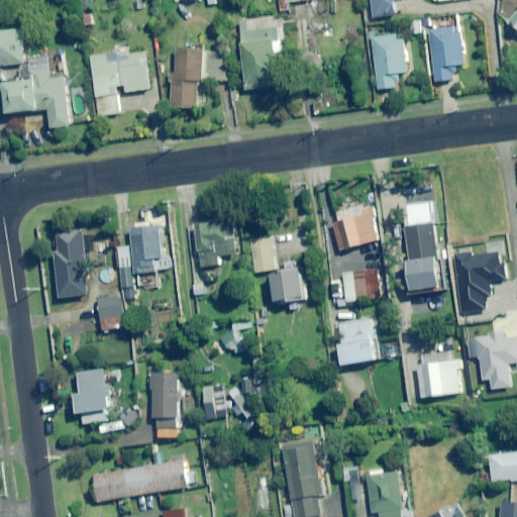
[(279,0),(280,11),(290,11),(289,2),(314,0),(313,0),(279,0)]
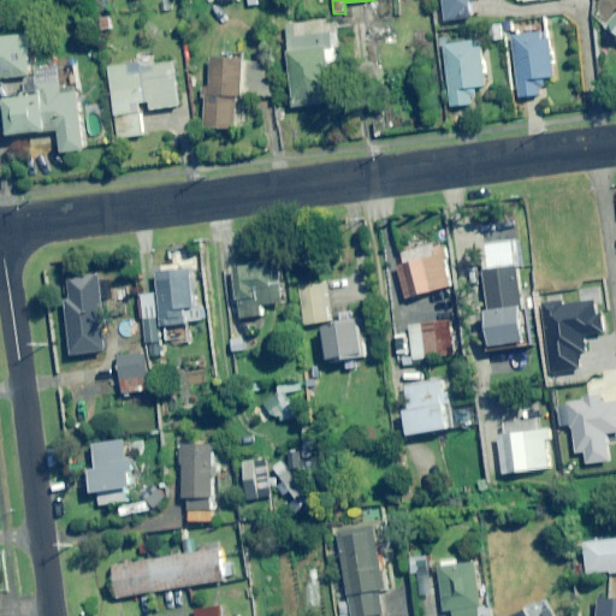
[(478,0),(442,0),(444,22),(472,19),(469,1),(478,0)]
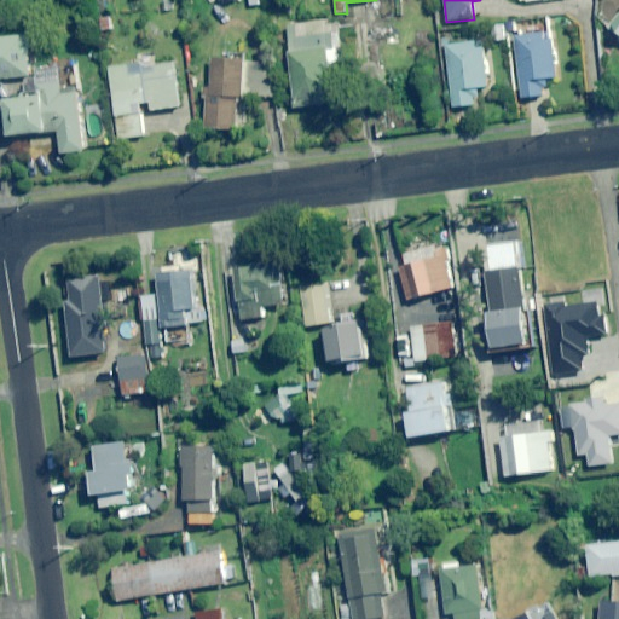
[(340,48),(337,21),(289,27),(298,108),(337,104),(334,63),(341,63),(340,48)]
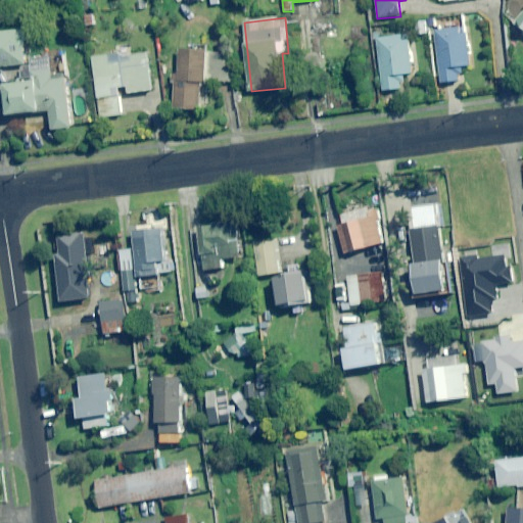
[(461,82),(461,75),(464,75),(463,66),(474,64),(469,26),(448,29),(434,31),(441,85),(461,82)]
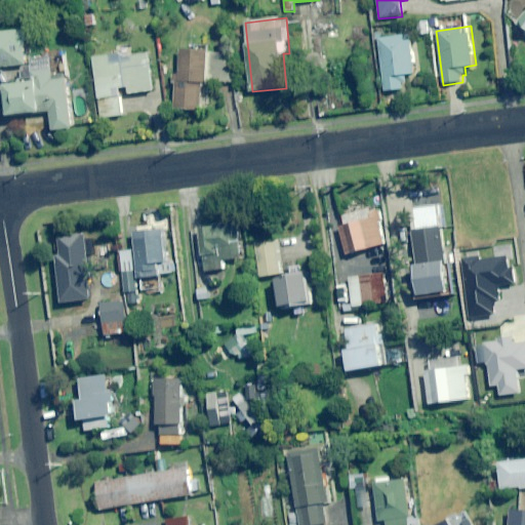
[(0,68),(27,65),(23,30),(0,33),(0,68)]
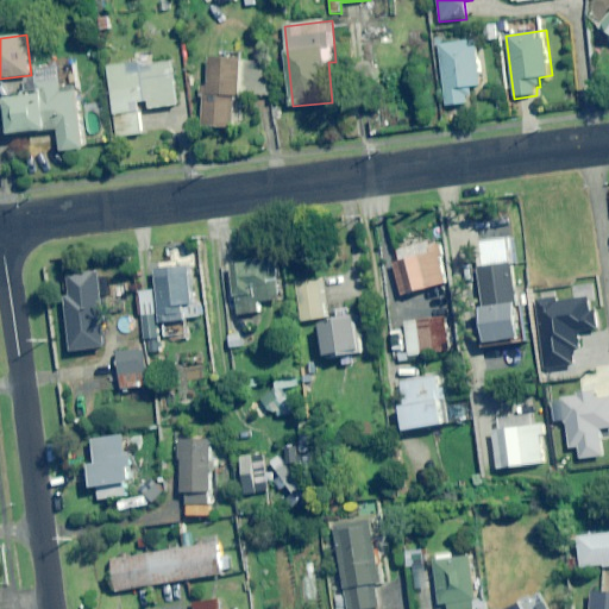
[(482,86),(475,37),(453,39),(453,44),(438,45),(446,107),(468,104),(465,88),(482,86)]
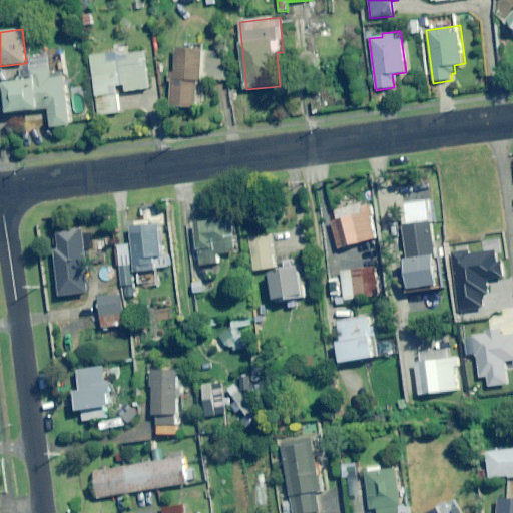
[(227,50),(177,49),(177,73),(172,73),(172,107),(199,107),(199,81),(227,82),(227,50)]
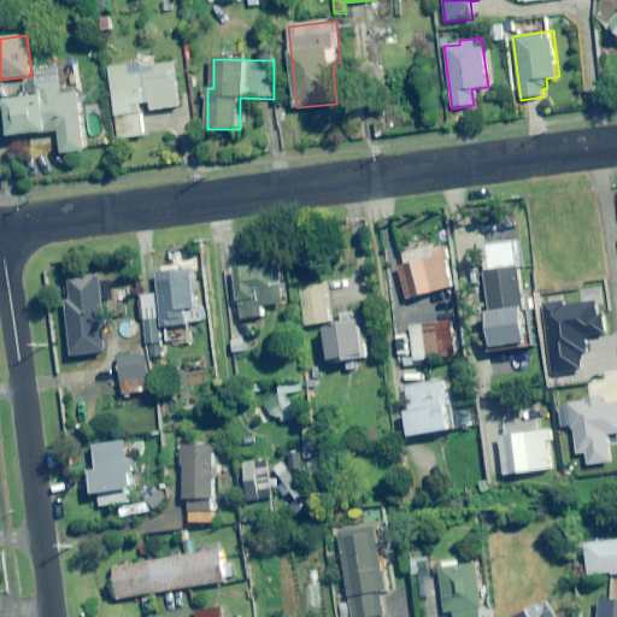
[(181,107),(176,62),(111,69),(119,139),(145,136),(140,104),(152,103),(153,111),(181,107)]
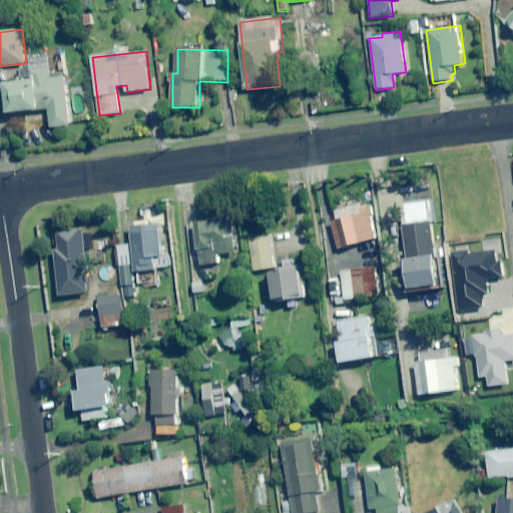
[(30,59),(31,68),(21,69),(22,81),(8,83),(11,113),(51,109),(53,128),(71,125),(65,76),(53,78),(51,57),(30,59)]
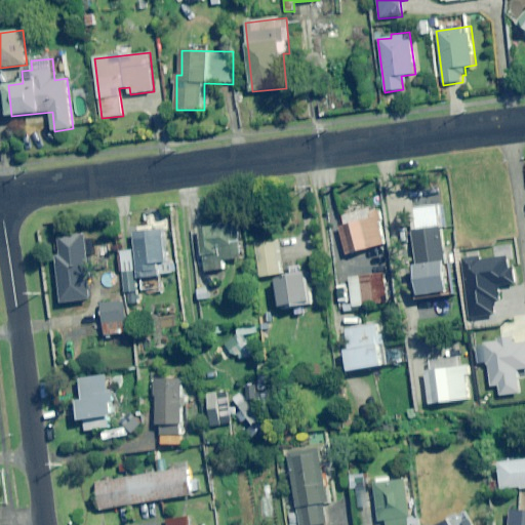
[(410,209),(418,268),(412,269),(417,303),(453,297),(452,291),(440,204),(410,209)]
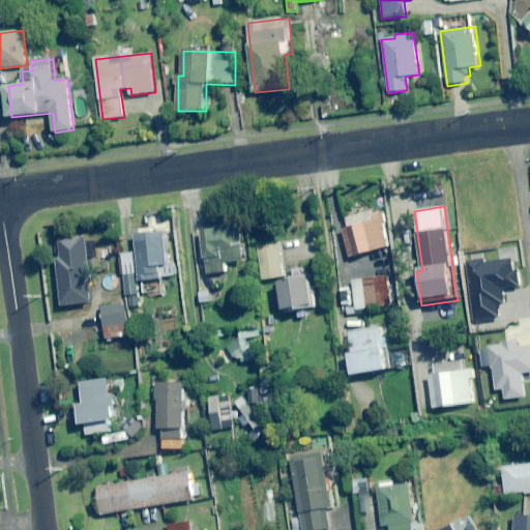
[(137,230),(137,235),(142,282),(145,281),(146,296),(166,294),(164,276),(174,275),(177,275),(176,266),(173,266),(170,232),(169,223),(163,224),(162,217),(149,218),(150,229),(137,230)]
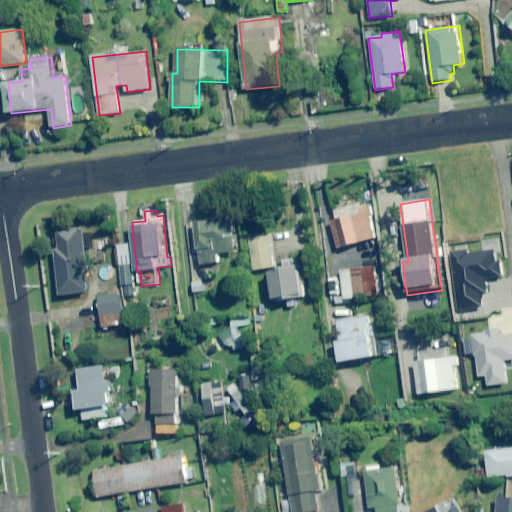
[(376,238),(369,211),(331,221),(338,248),(376,238)]
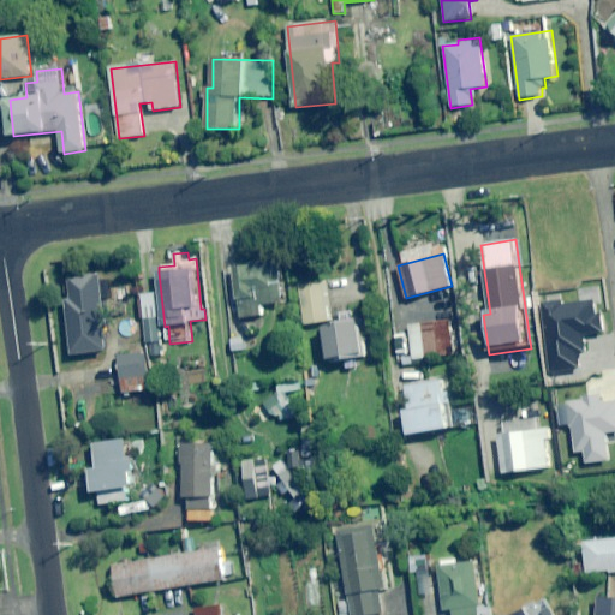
[(273,282),(270,263),(234,268),(242,318),(263,316),(262,306),(286,303),(282,281),(273,282)]
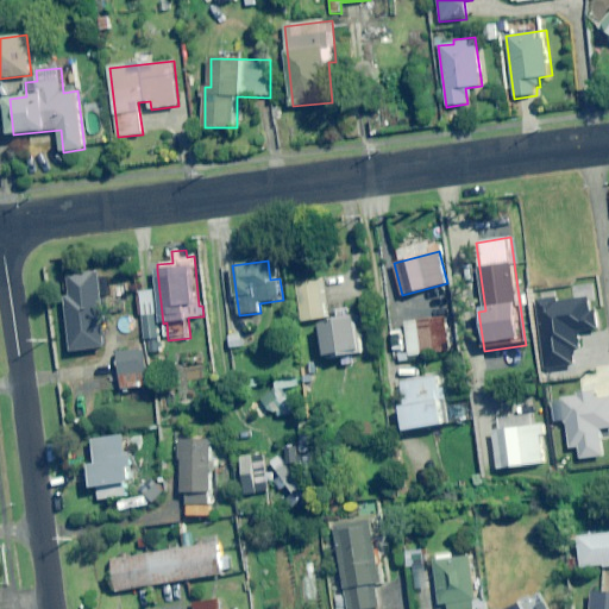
[(110,347),(100,272),(70,276),(73,296),(67,296),(74,352),(110,347)]
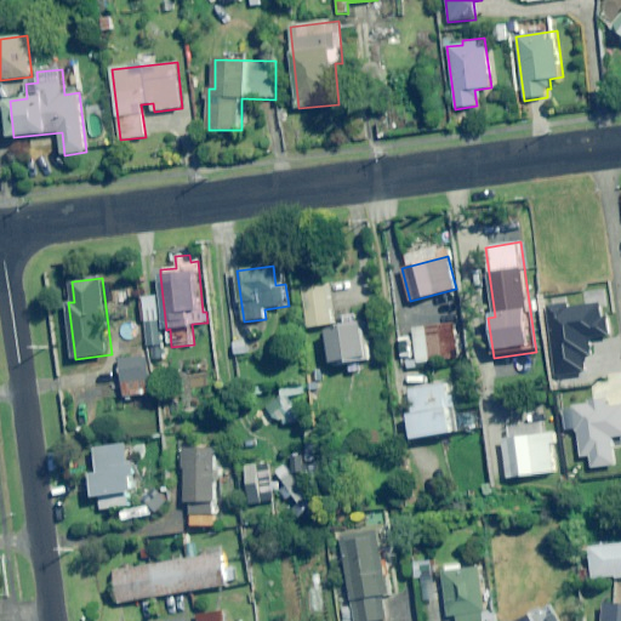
[(331,325),(325,286),(301,290),(306,329),(331,325)]
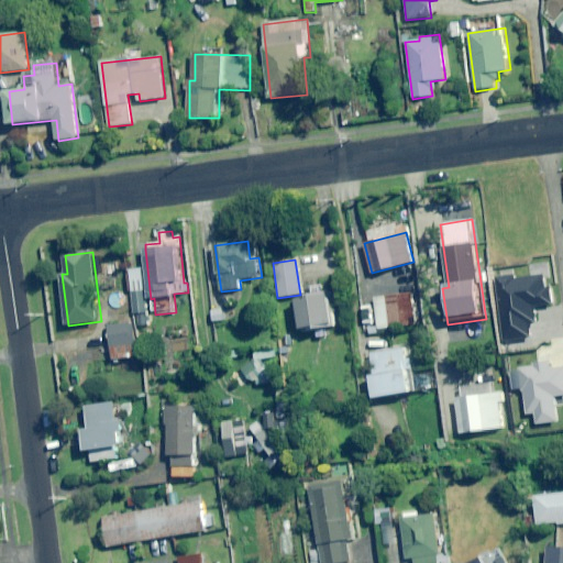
[(146,290),(133,293),(138,329),(151,327),(146,290)]
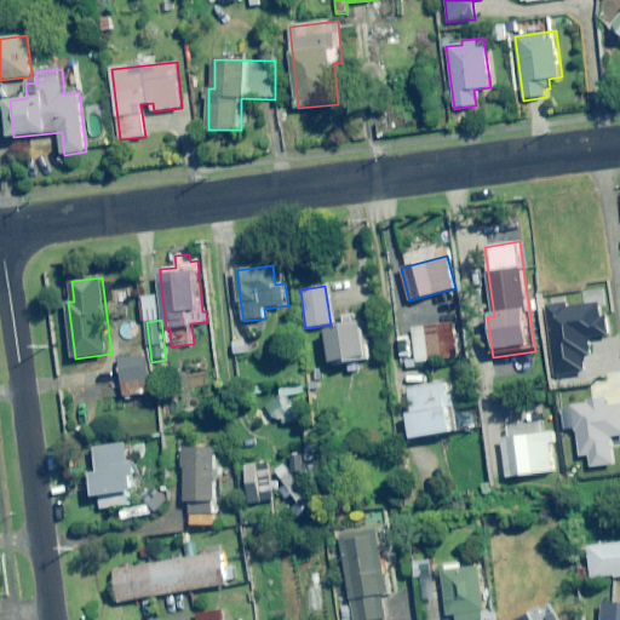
[(368,357),(362,321),(326,327),(332,363),(368,357)]
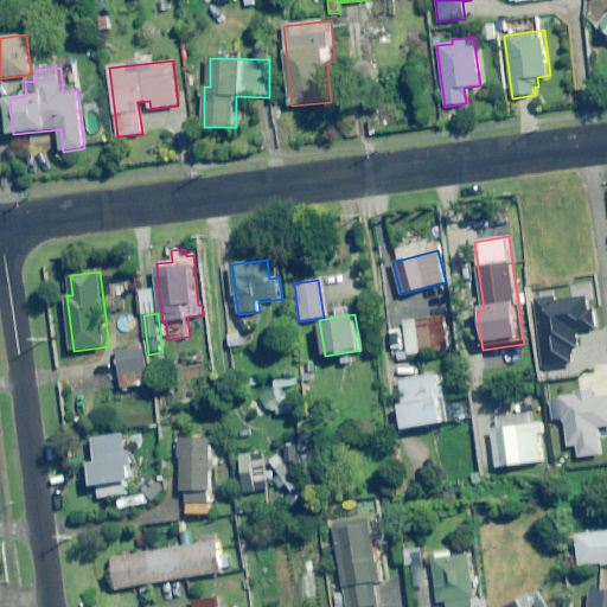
[(452,350),(448,315),(403,321),(408,356),(452,350)]
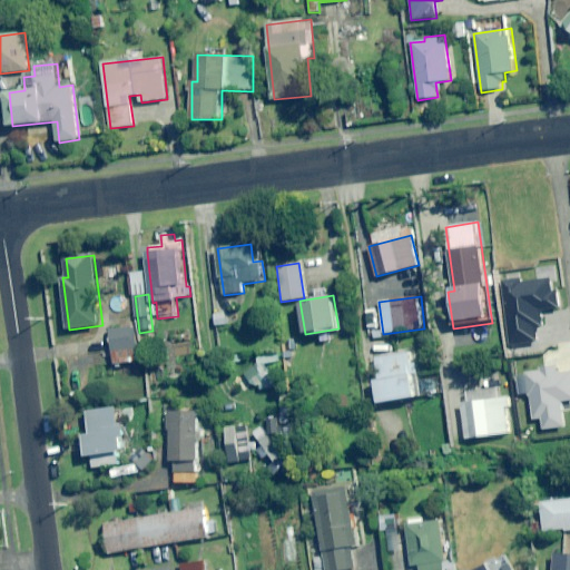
[(228,314),(215,314),(216,326),(228,325),(228,314)]
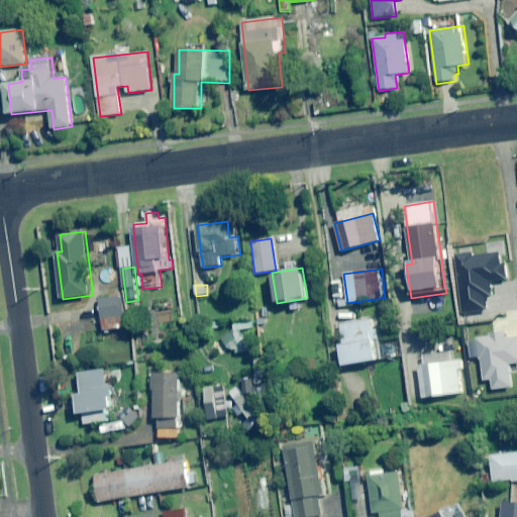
[(126,328),(123,298),(102,300),(105,331),(126,328)]
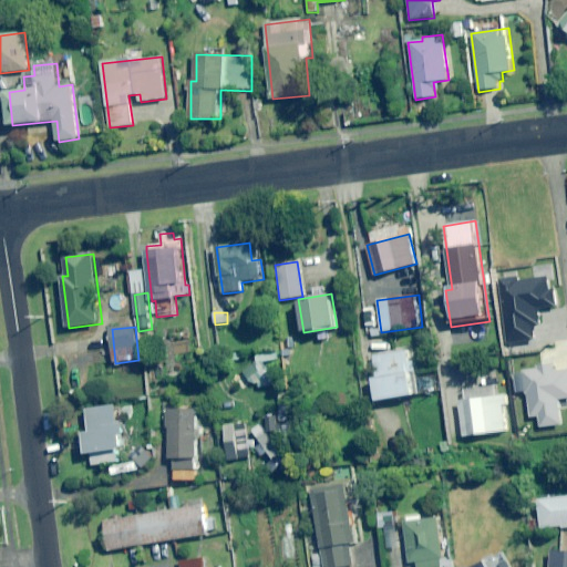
[(256,351),(258,362),(275,361),(274,349),(256,351)]
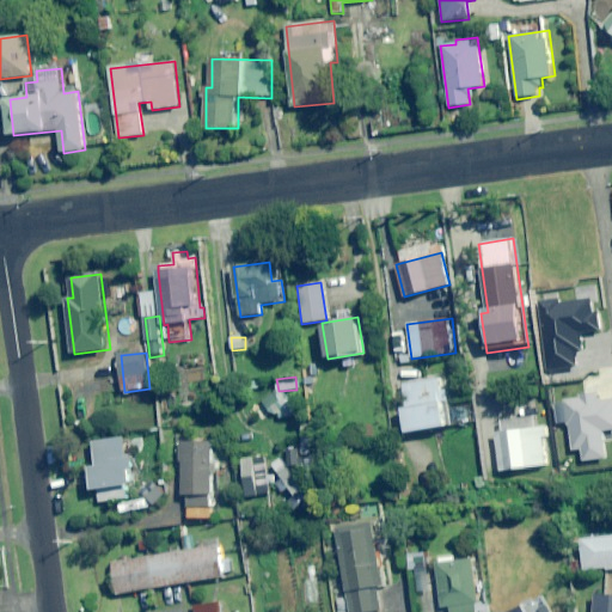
[(448,402),(444,378),(403,385),(408,408),(404,409),(408,434),(452,426),(448,402)]
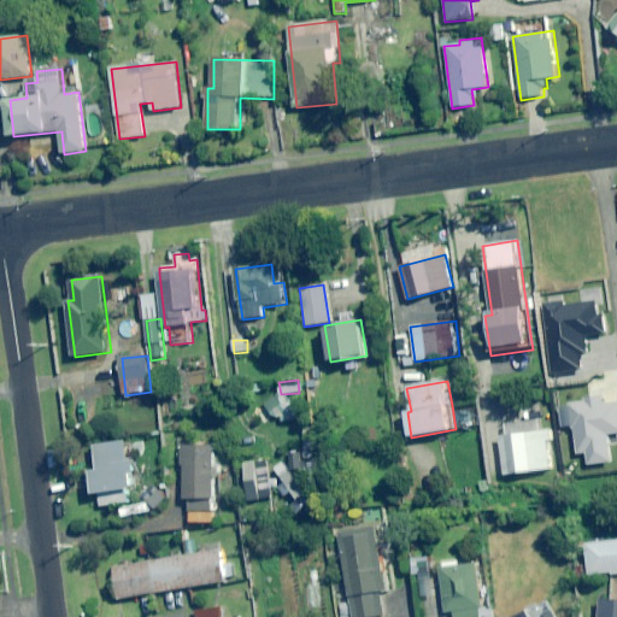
[(277,417),(287,409),(278,395),(264,405),(274,419),(277,417)]
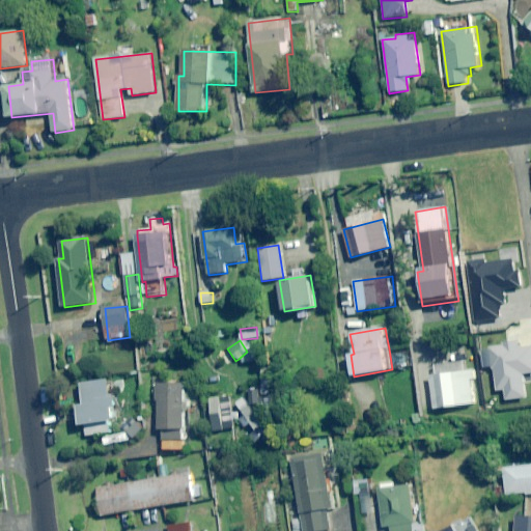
[(247,352),(239,359),(240,364),(256,361),(255,351),(247,352)]
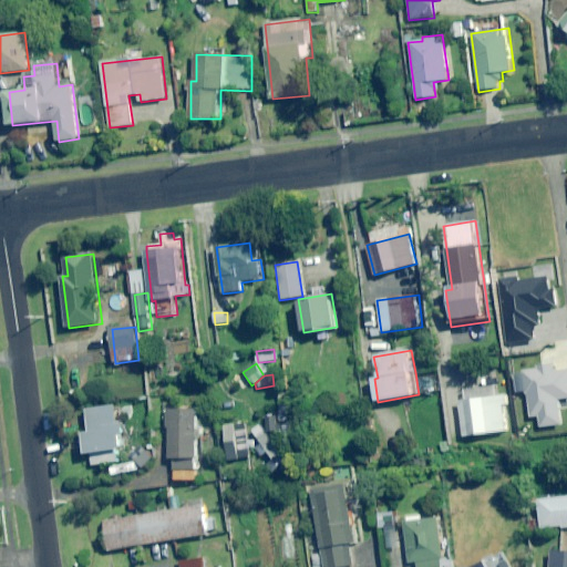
[(288,392),(278,392),(278,415),(289,415),(288,392)]
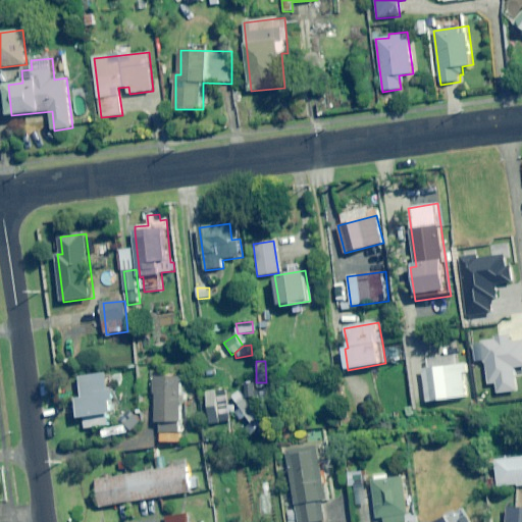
[(467,397),(462,364),(422,370),(426,403),(467,397)]
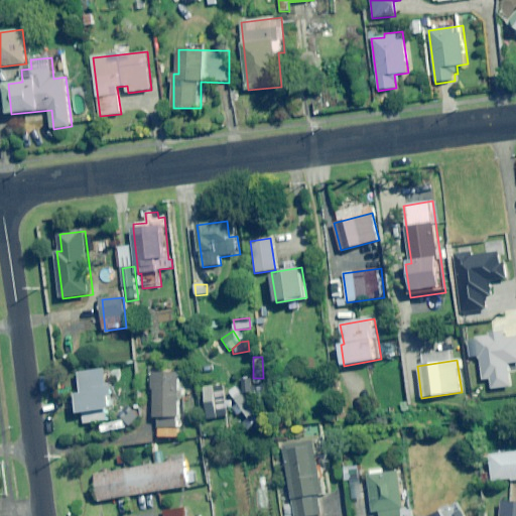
[(109,384),(107,369),(81,372),(83,393),(77,394),(81,424),(100,421),(101,432),(123,429),(121,407),(116,407),(114,384),(109,384)]
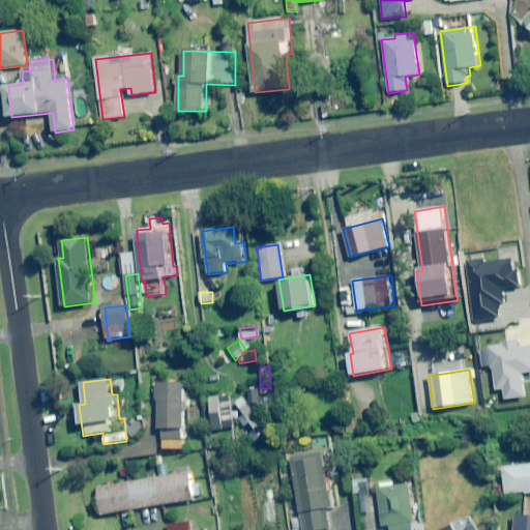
[(183,449),(184,382),(154,382),(154,401),(157,401),(157,429),(162,429),(162,449),(183,449)]
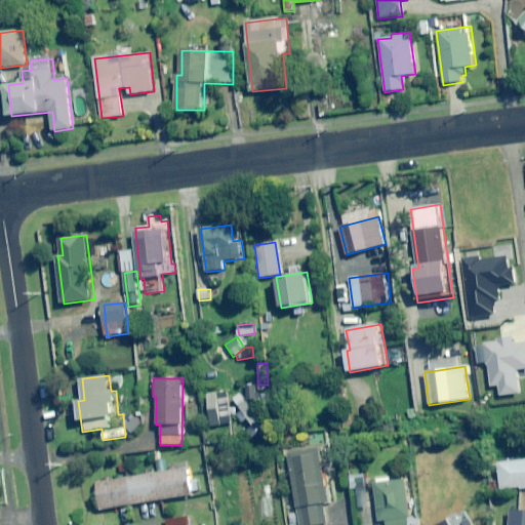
[(269,428),(242,394),(228,404),(254,439),(269,428)]
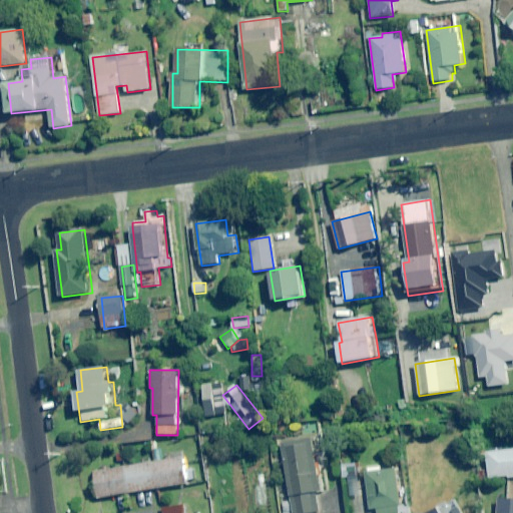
[(322,491),(313,439),(282,444),(294,512),(314,512),(318,512),(314,493),(322,491)]
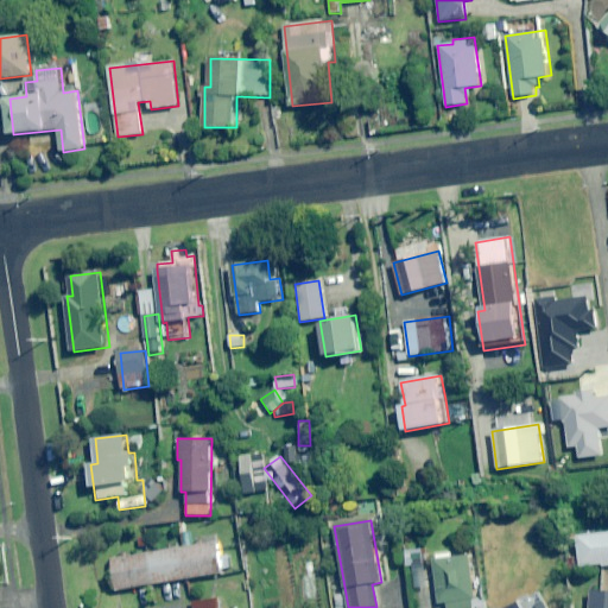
[(607,563),(607,532),(577,536),(581,567),(607,563)]
